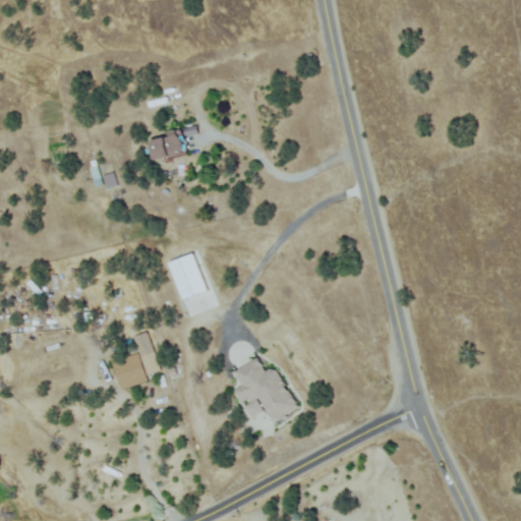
[(184,130),(195,127),(197,134),(186,136),(184,130)]
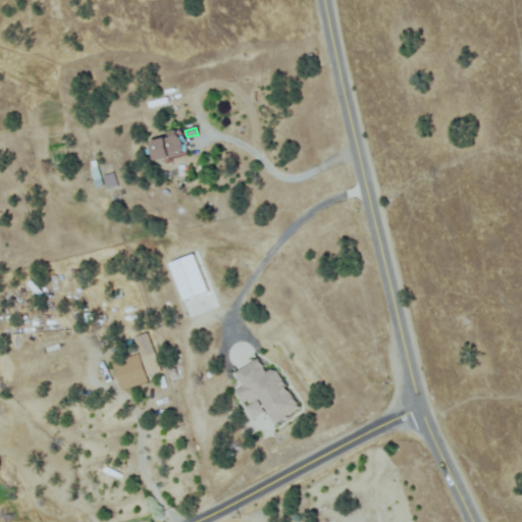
[(189,154),(157,161),(153,143),(171,138),(170,133),(184,131),(189,154)]
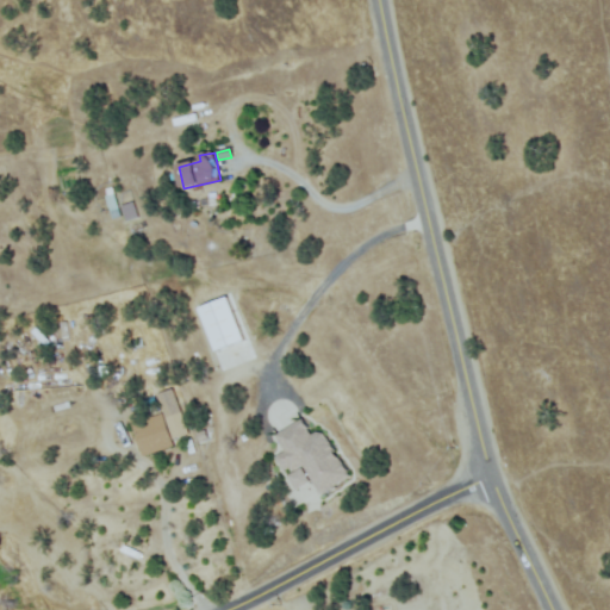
[(113,190),(120,216),(113,218),(105,192),(113,190)]
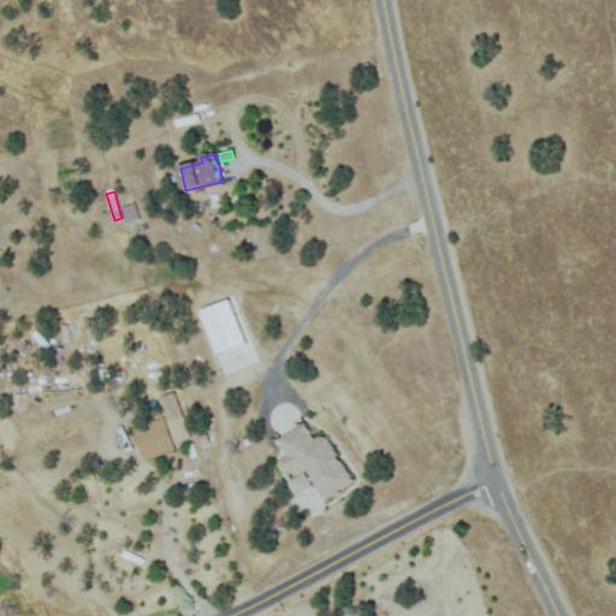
[(124,208),(136,205),(140,219),(128,223),(124,208)]
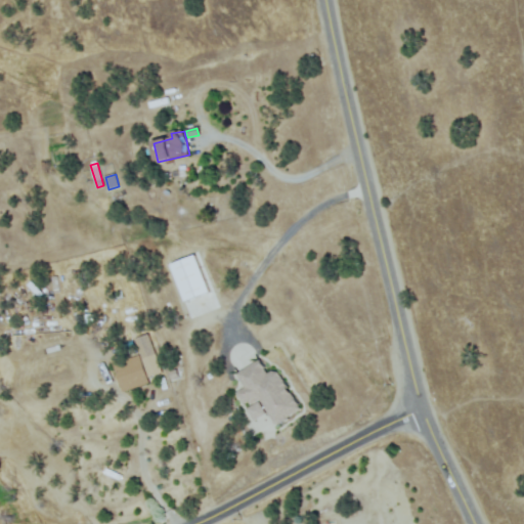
[(51,278),(56,277),(59,293),(54,294),(51,278)]
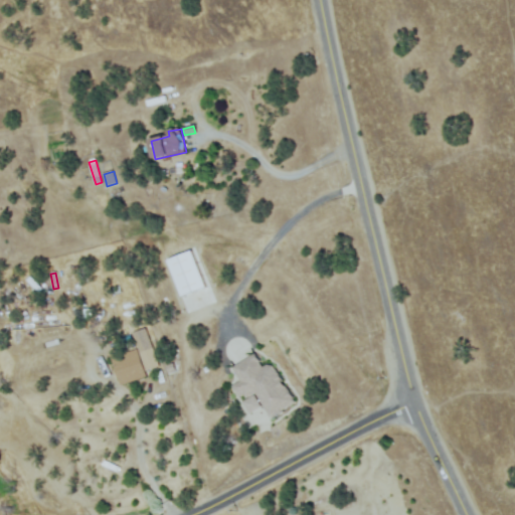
[(39,293),(29,282),(32,279),(42,290),(39,293)]
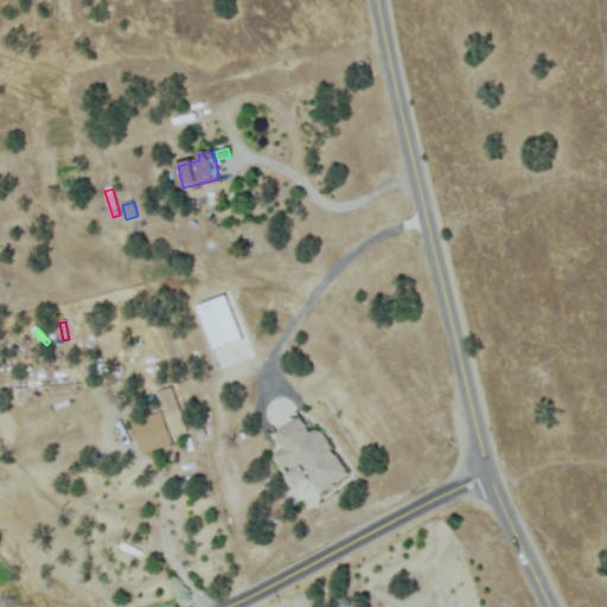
[(133,343),(136,338),(142,343),(138,347),(133,343)]
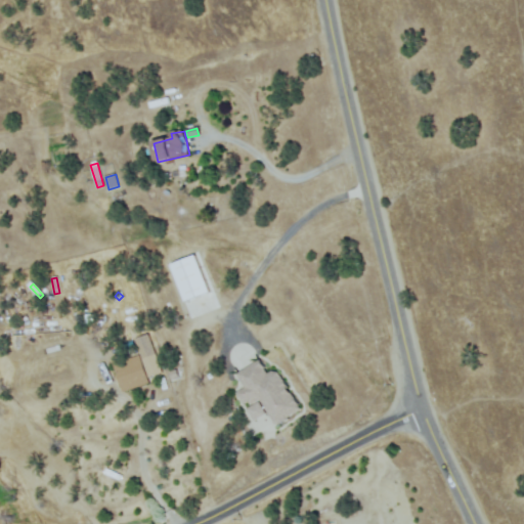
[(148,336),(163,373),(149,378),(135,341),(148,336)]
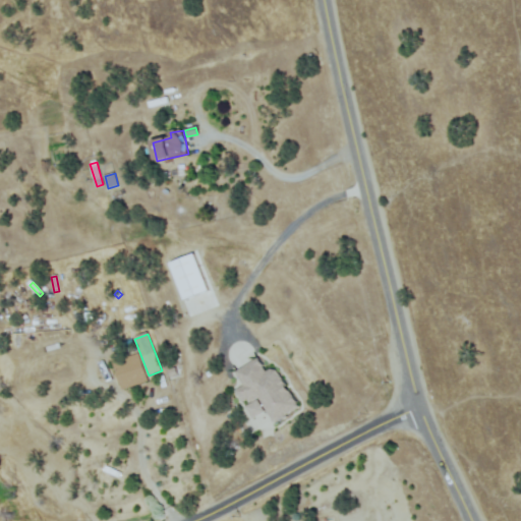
[(121,344),(131,339),(133,345),(124,349),(121,344)]
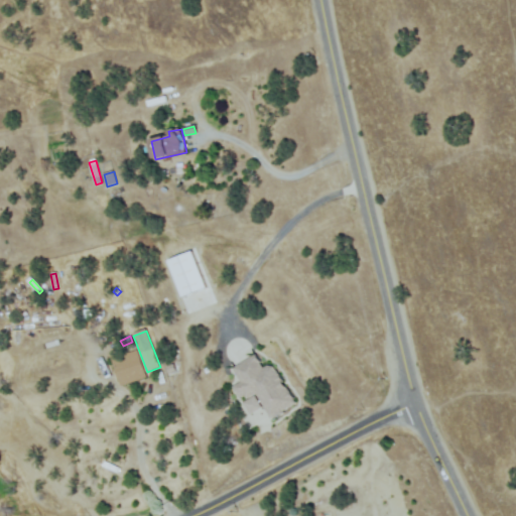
[(136,352),(146,378),(123,387),(112,358),(123,353),(125,357),(136,352)]
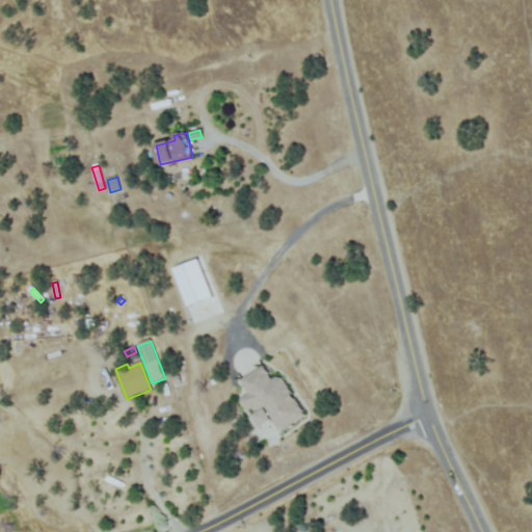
[(263,368),(272,382),(281,377),(303,417),(281,430),(265,405),(256,410),(254,407),(248,410),(242,400),(250,396),(241,381),(263,368)]
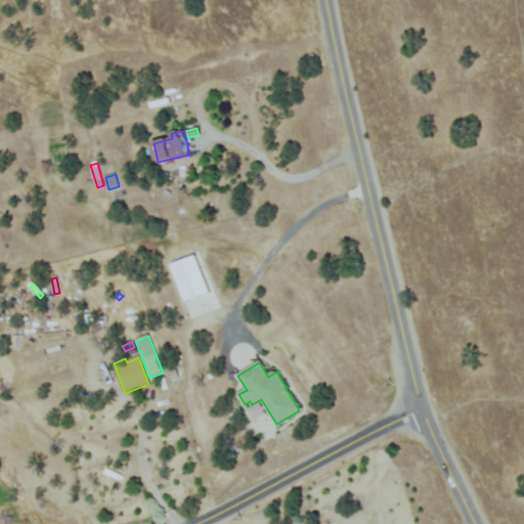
[(110,381),(101,368),(105,366),(113,379),(110,381)]
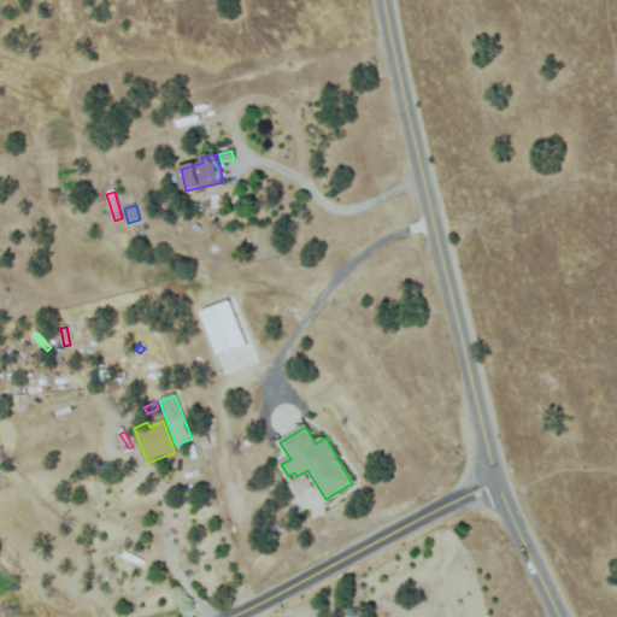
[(201,447),(199,439),(207,436),(210,445),(201,447)]
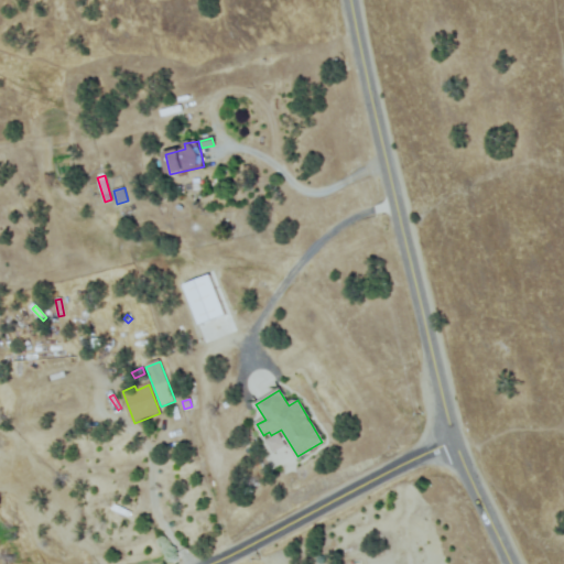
[(175,407),(181,418),(176,420),(172,409),(175,407)]
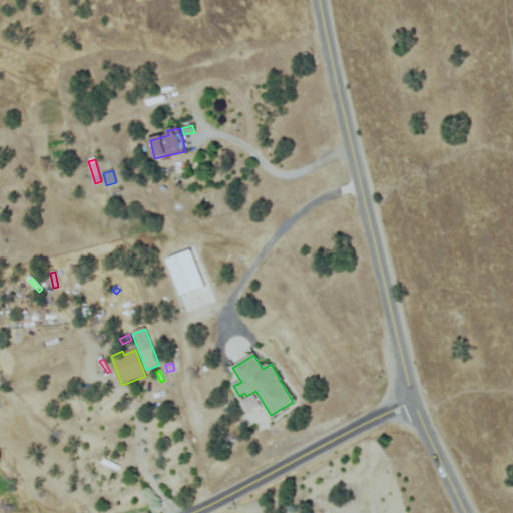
[(242,401),(252,396),(258,406),(247,411),(242,401)]
